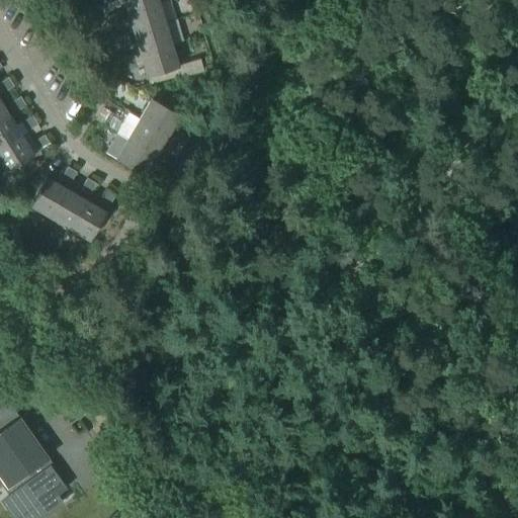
[(122,0),(126,11),(158,2),(157,0),(122,0)]
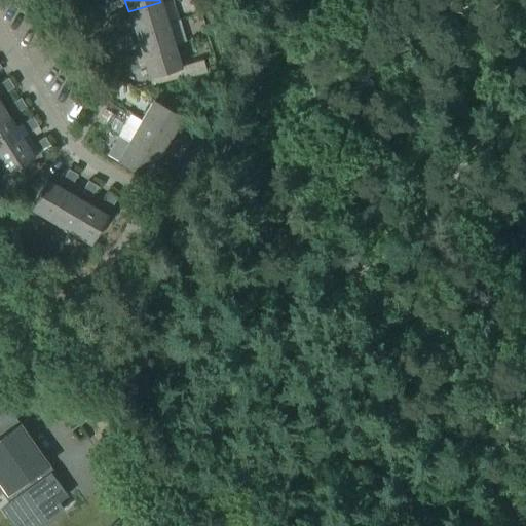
[(135,34),(166,24),(160,2),(128,11),(135,34)]
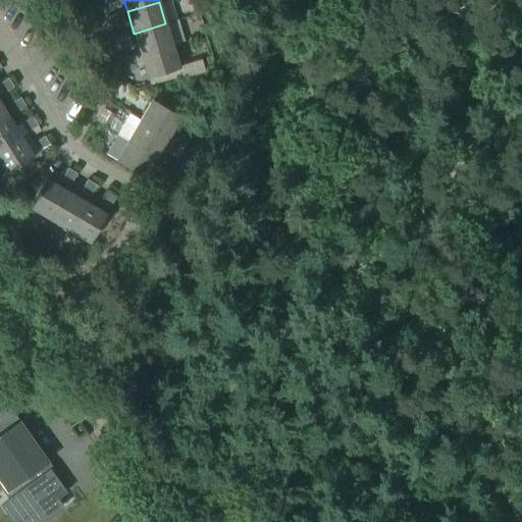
[(111,28),(124,23),(121,13),(108,17),(111,28)]
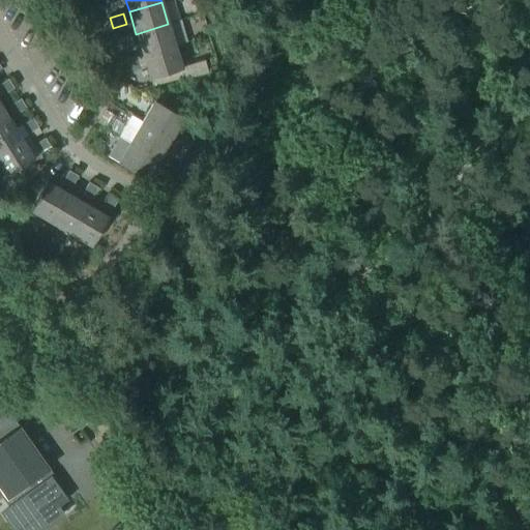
[(143,56),(175,47),(168,24),(136,34),(143,56)]
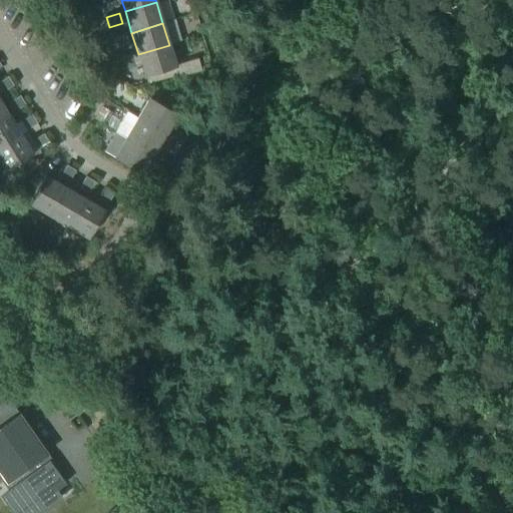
[(116,48),(128,44),(125,34),(113,38),(116,48)]
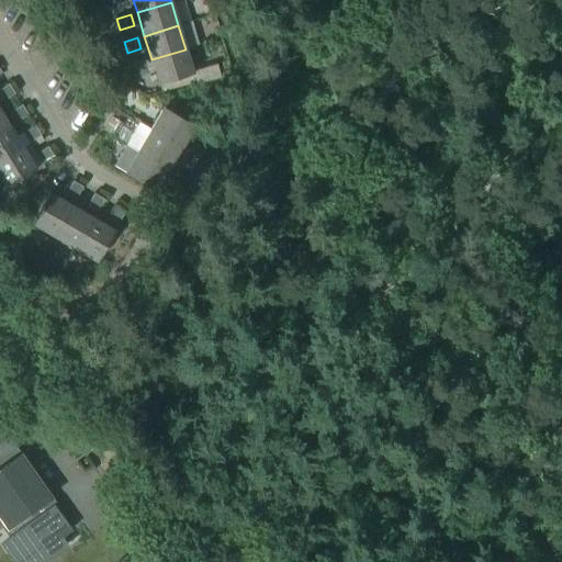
[(158,85),(192,74),(186,49),(152,59),(158,85)]
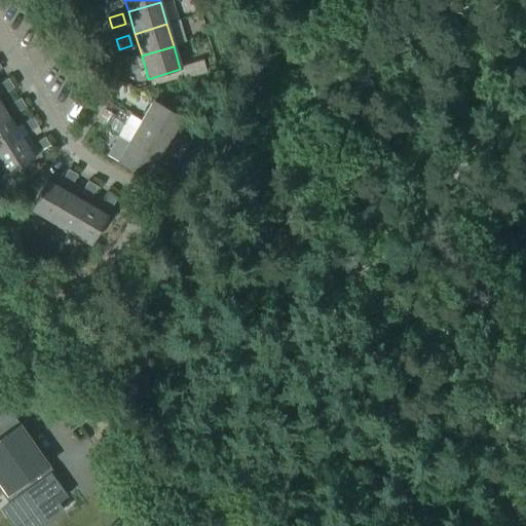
[(125,72),(139,68),(136,58),(122,62),(125,72)]
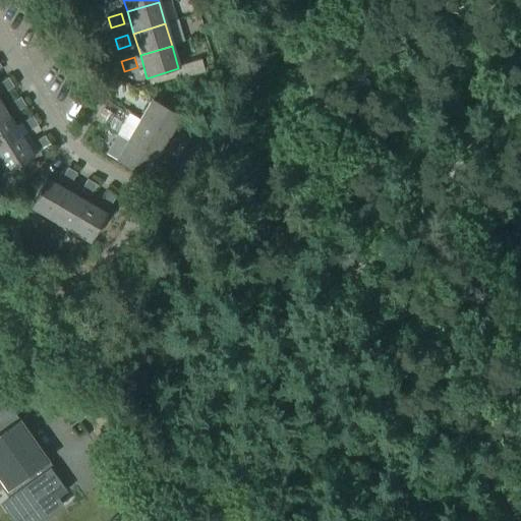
[(0,92),(2,95),(13,88),(8,78),(0,83),(0,92)]
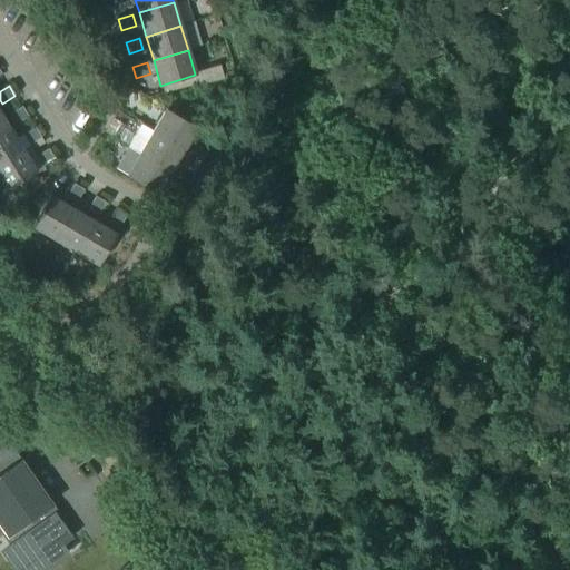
[(16,125),(28,117),(22,107),(9,115),(16,125)]
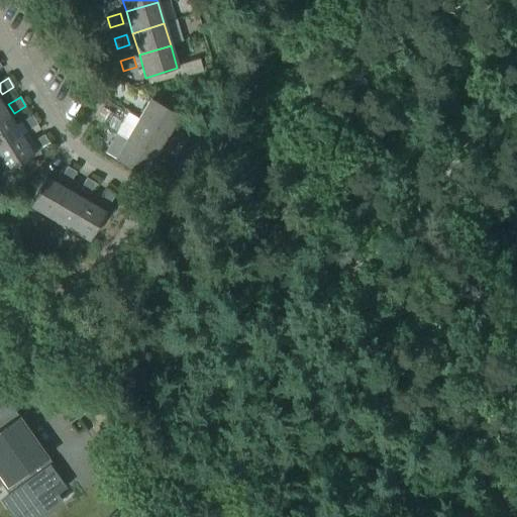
[(167,135),(179,115),(150,99),(138,119),(167,135)]
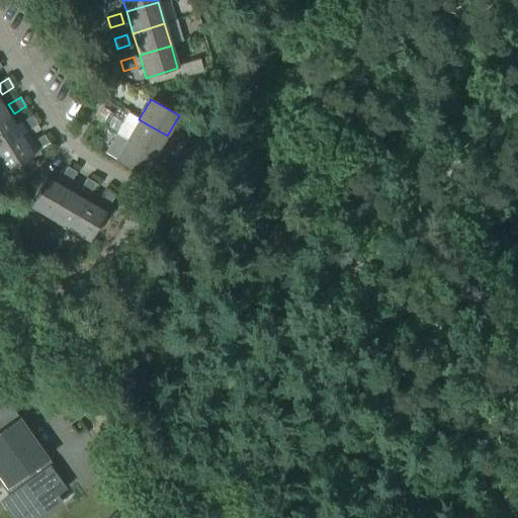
[(0,121),(9,116),(0,102),(0,121)]
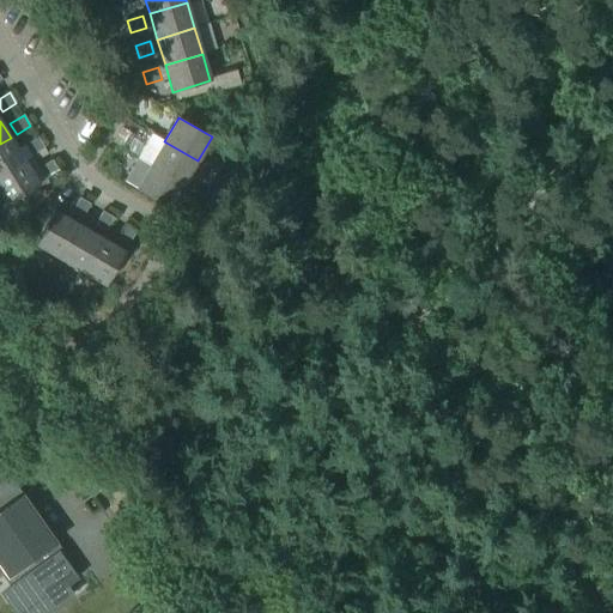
[(0,176),(25,161),(11,138),(0,144),(0,176)]
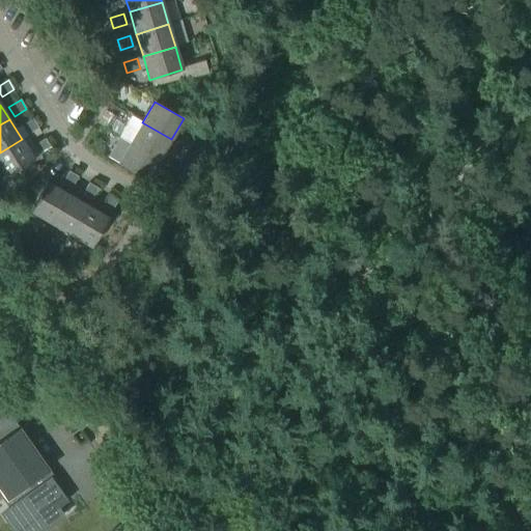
[(27,136),(38,129),(32,119),(21,127),(27,136)]
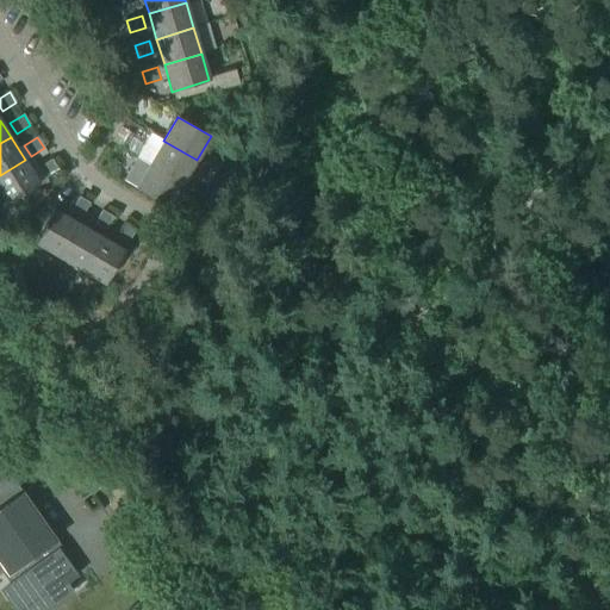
[(184,184),(197,160),(163,141),(150,165),(184,184)]
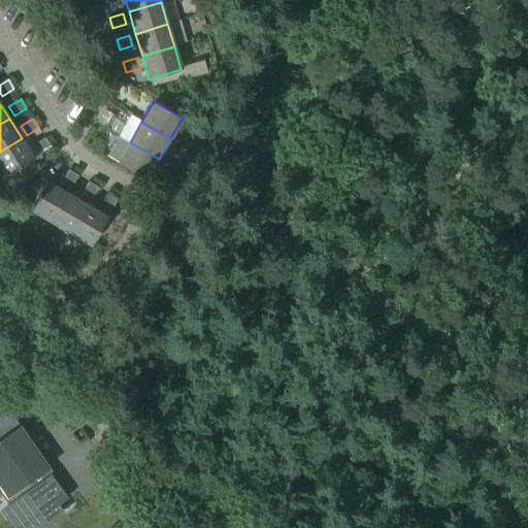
[(188,149),(193,139),(182,133),(175,142),(188,149)]
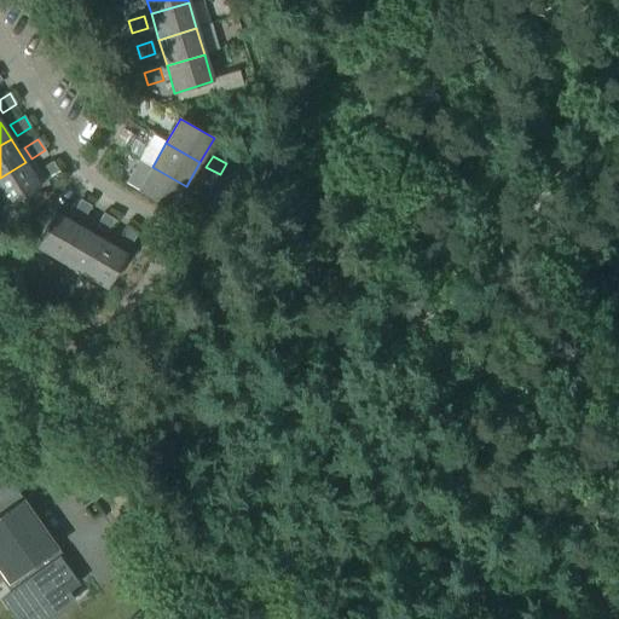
[(0,197),(6,207),(40,186),(25,162),(0,178),(0,197)]
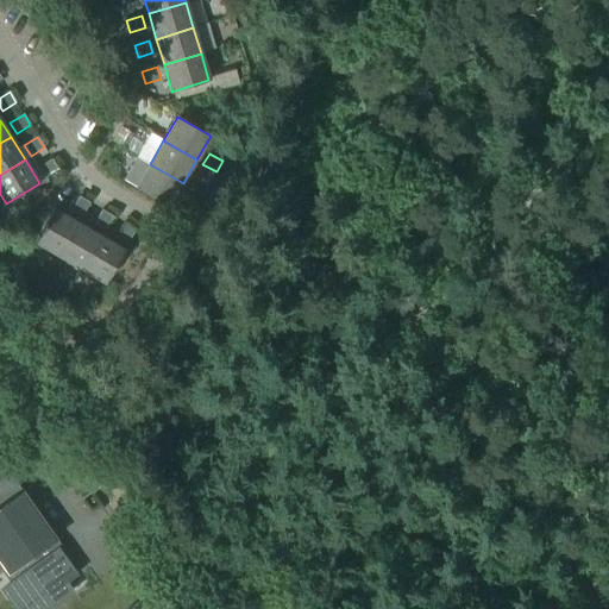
[(44,179),(58,170),(51,159),(38,168),(44,179)]
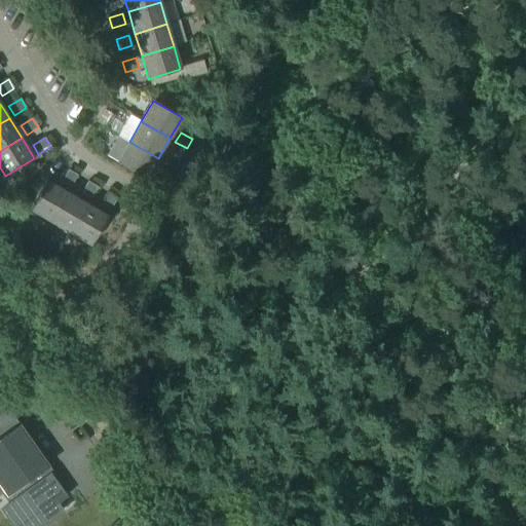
[(146,179),(158,158),(129,142),(117,162),(146,179)]
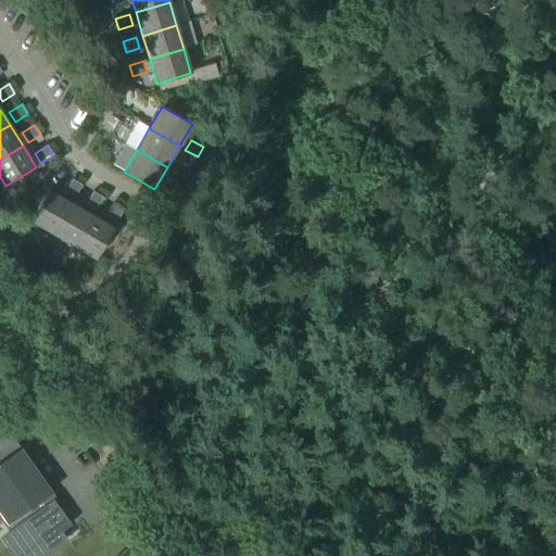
[(186,178),(191,168),(178,161),(173,171),(186,178)]
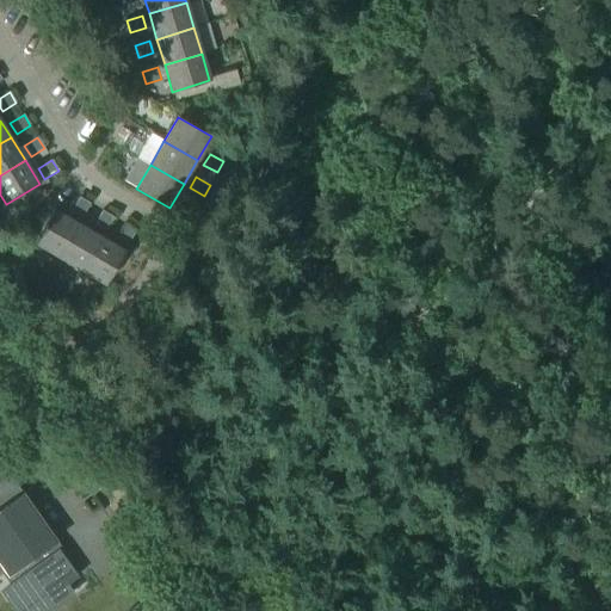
[(81,217),(90,204),(79,198),(72,211),(81,217)]
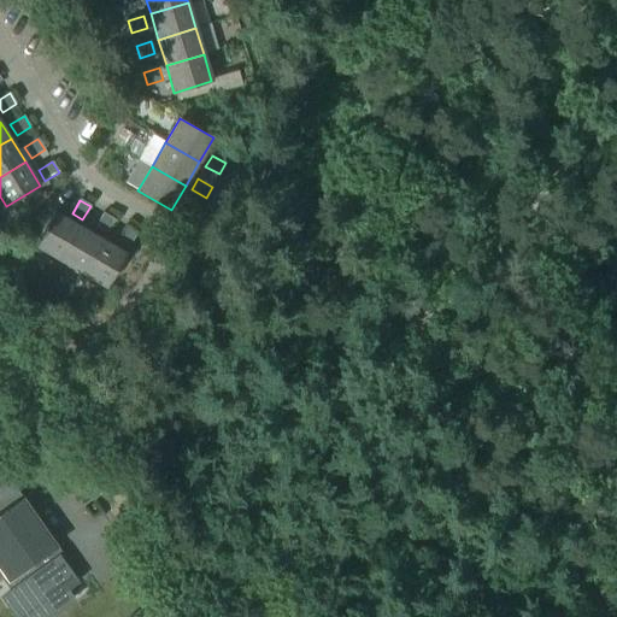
[(193,221),(199,210),(184,201),(178,212),(193,221)]
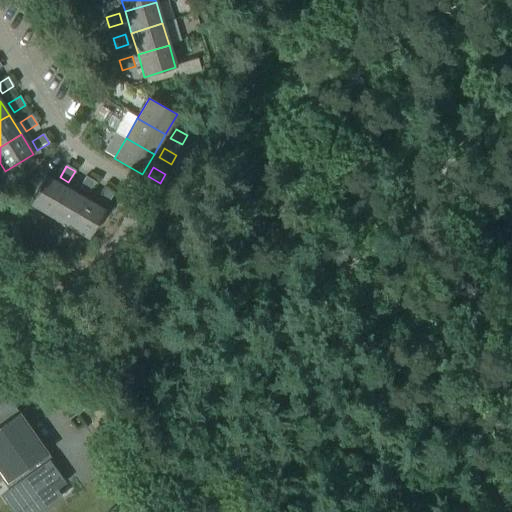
[(49,216),(65,187),(45,176),(29,204),(49,216)]
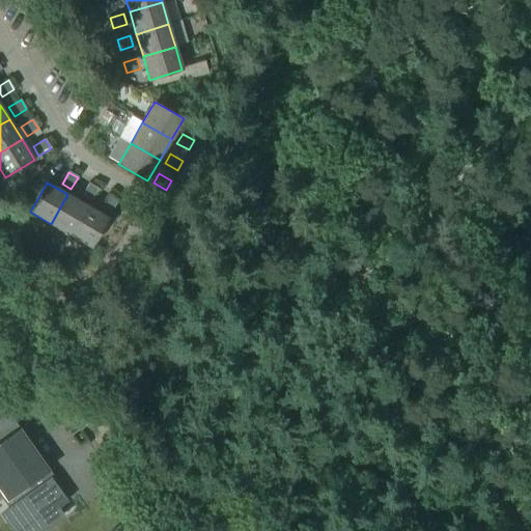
[(91,201),(98,189),(89,184),(82,195),(91,201)]
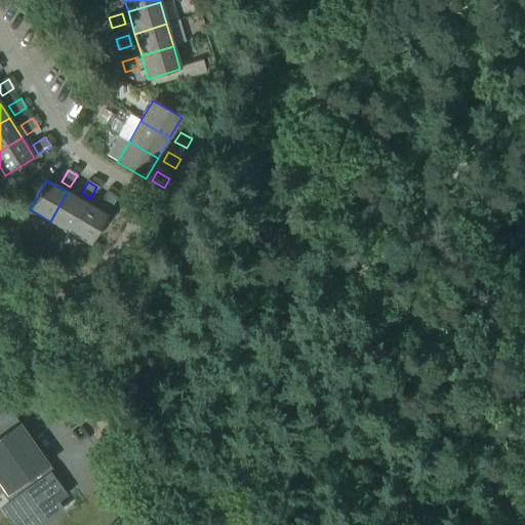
[(70,233),(87,204),(67,192),(50,221),(70,233)]
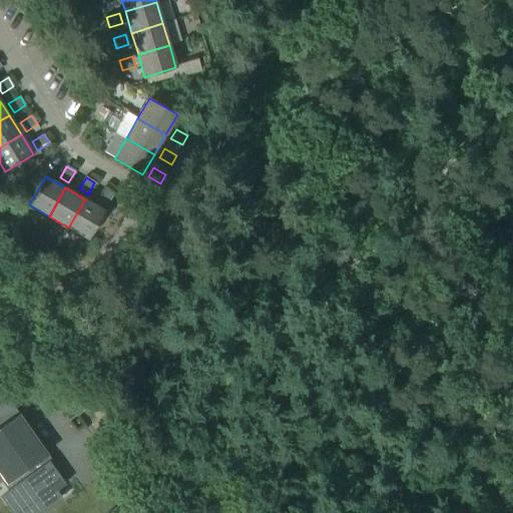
[(107,205),(114,193),(105,188),(98,200),(107,205)]
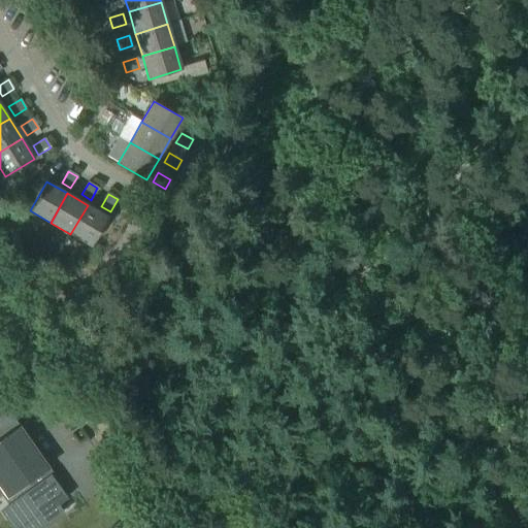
[(91,246),(108,218),(88,205),(70,234),(91,246)]
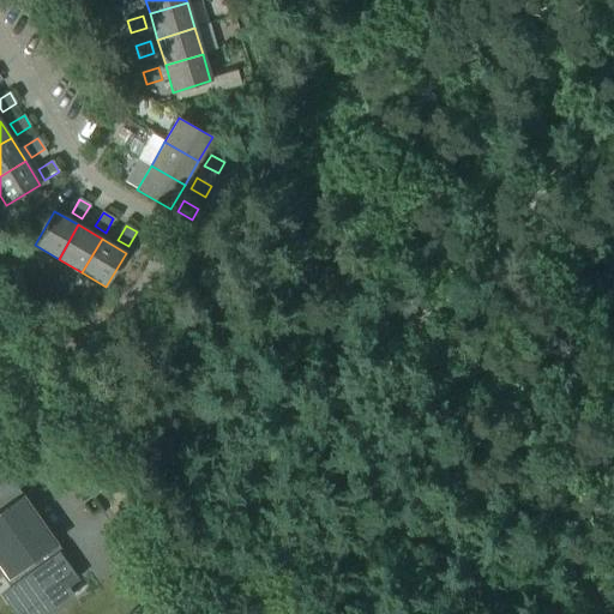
[(10,485),(0,492),(0,564),(8,576),(14,572),(26,589),(18,595),(29,612),(74,579),(56,554),(55,555),(49,547),(54,545),(40,524),(43,522),(29,500),(25,503),(23,499),(20,500),(10,485)]
